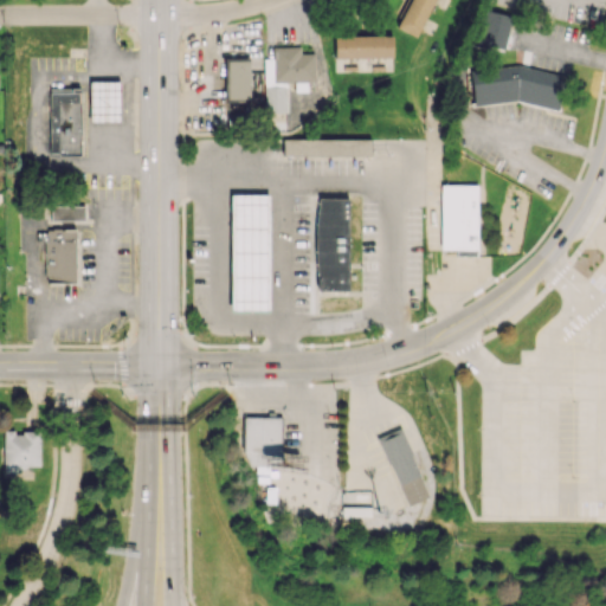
[(417,37),(433,0),(408,0),(397,27),(417,37)]
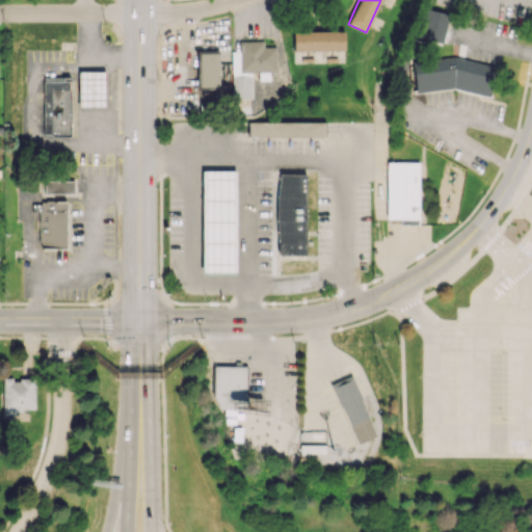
[(417,38),(444,42),(448,12),(421,8),(417,38)]
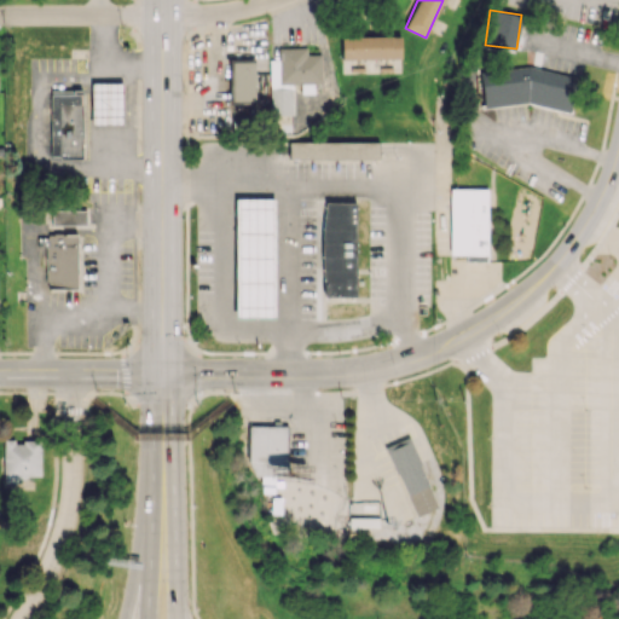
[(341,58),(400,58),(400,35),(341,36),(341,58)]
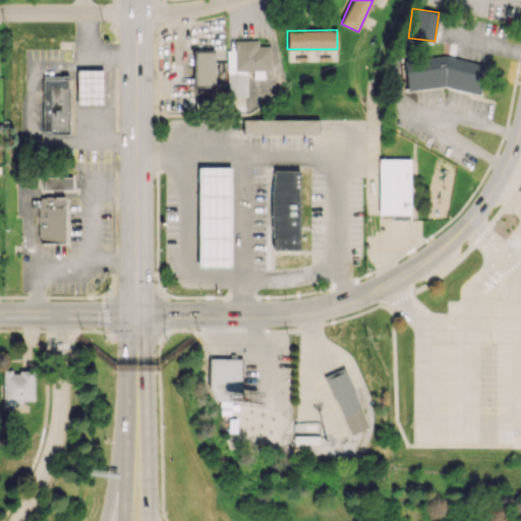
[(245,112),(245,70),(271,70),(271,46),(257,46),(257,40),(235,40),(235,50),(227,50),(227,112),(245,112)]
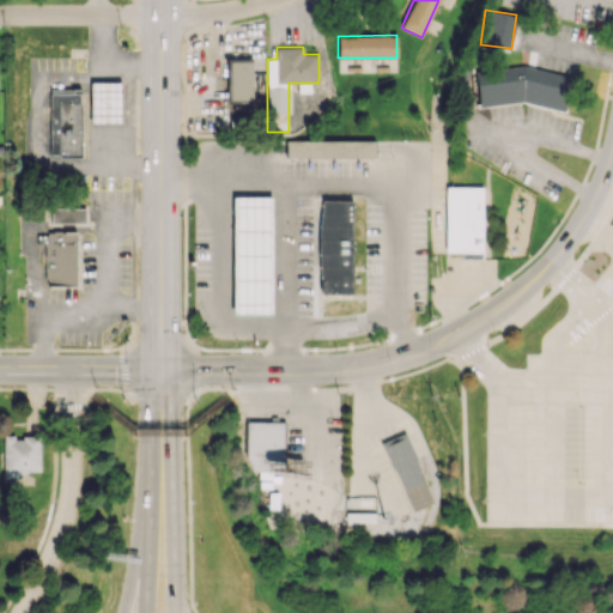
[(253,61),(229,61),(229,99),(252,101),(253,61)]
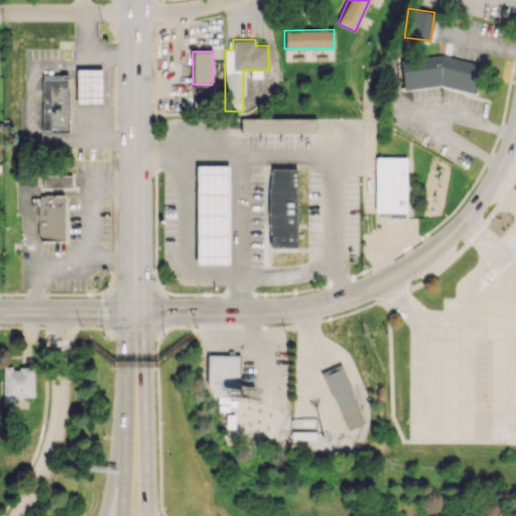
[(403,90),(436,86),(476,93),(481,63),(437,55),(399,59),(403,90)]
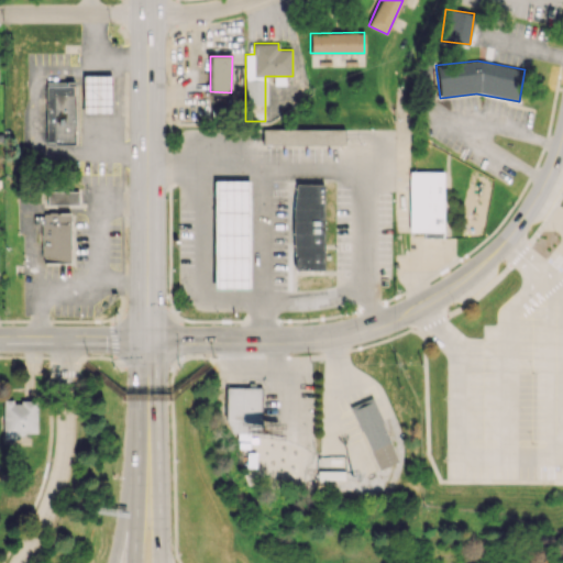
[(83,113),(110,113),(111,76),(83,75),(83,113)]
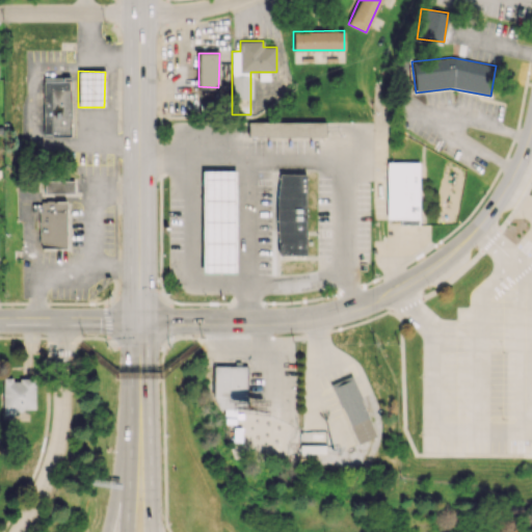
[(43,135),(70,136),(71,77),(44,77),(43,135)]
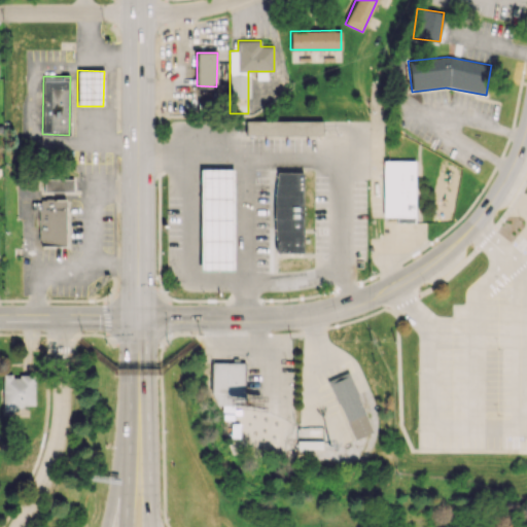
[(322,120),(246,120),(246,134),(322,135),(322,120)]
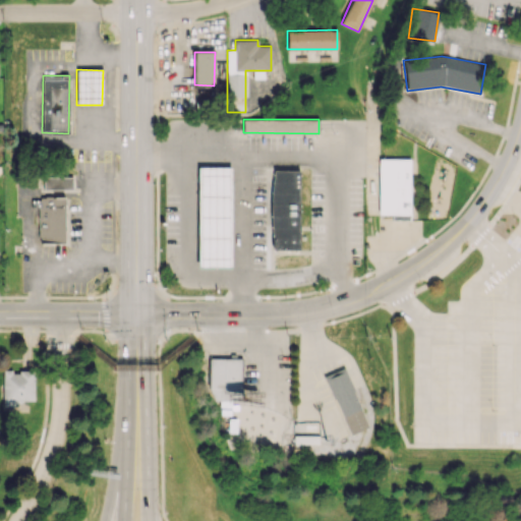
[(378,214),(391,214),(391,220),(409,220),(410,159),(379,158),(378,214)]
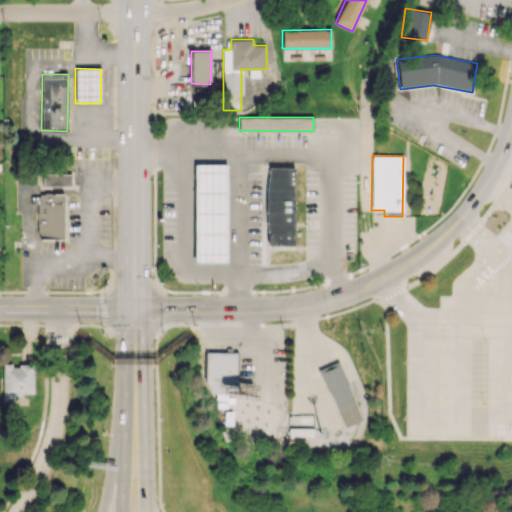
[(225,262),(226,164),(195,164),(194,262),(225,262)]
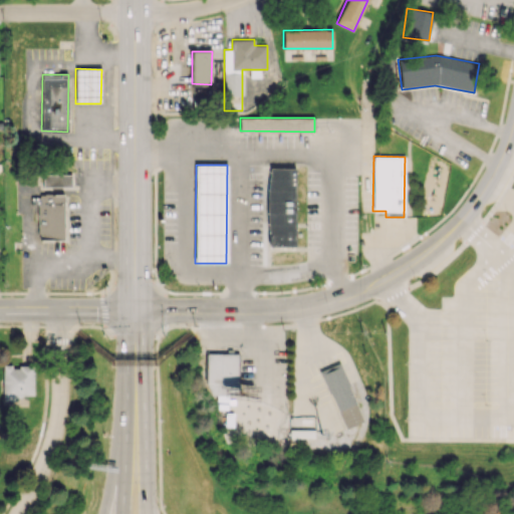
[(294,168),(267,168),(268,246),(295,246),(294,168)]
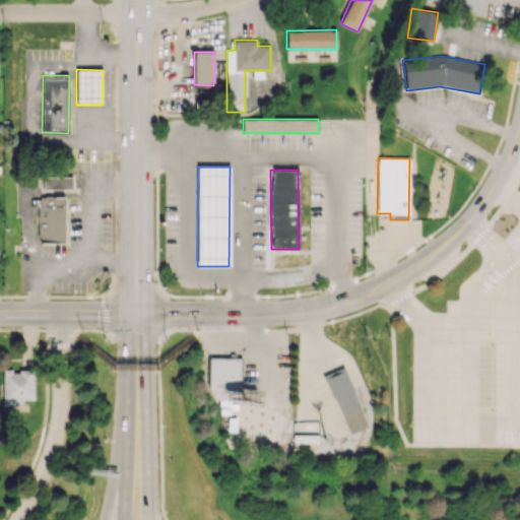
[(72,188),(72,177),(44,177),(44,189),(72,188)]
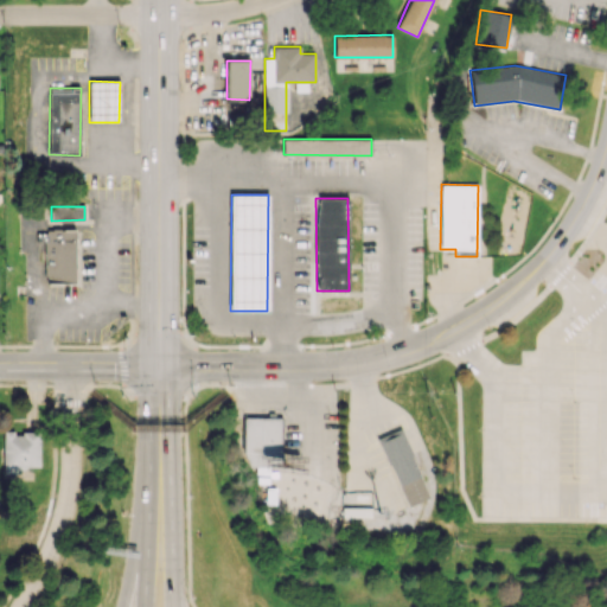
[(45,234),(76,234),(77,287),(48,288),(45,234)]
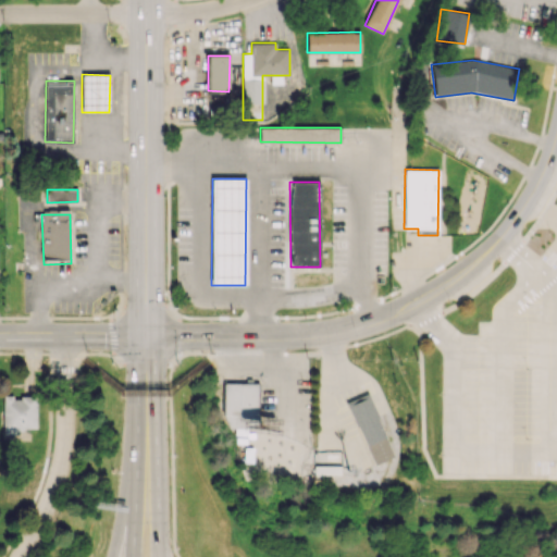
[(257,382),(224,383),(224,428),(242,428),(242,422),(258,422),(257,382)]
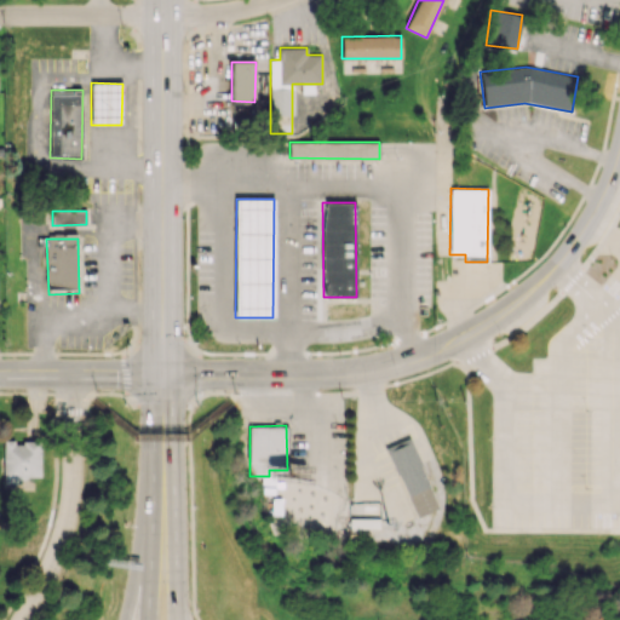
[(386,447),(414,517),(437,509),(409,438),(386,447)]
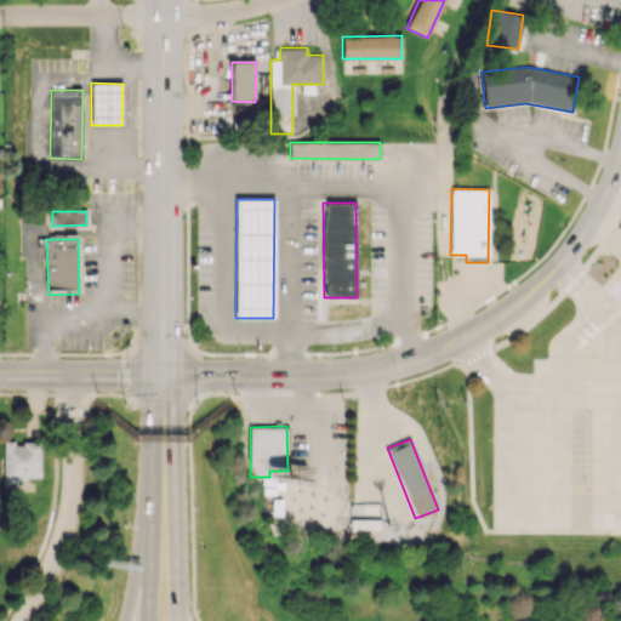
[(40,480),(40,442),(4,442),(3,480),(40,480)]
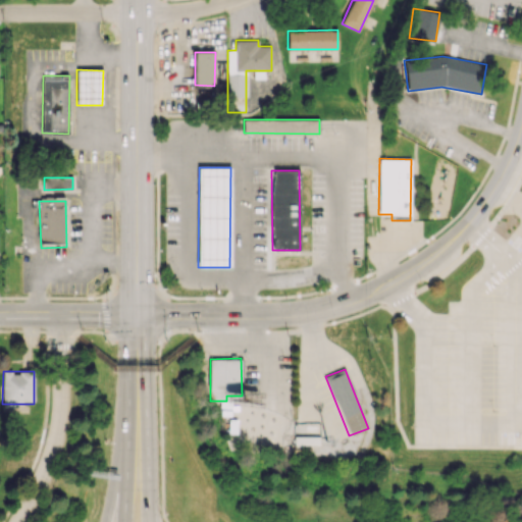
[(319,436),(295,435),(294,445),(319,445),(319,436)]
